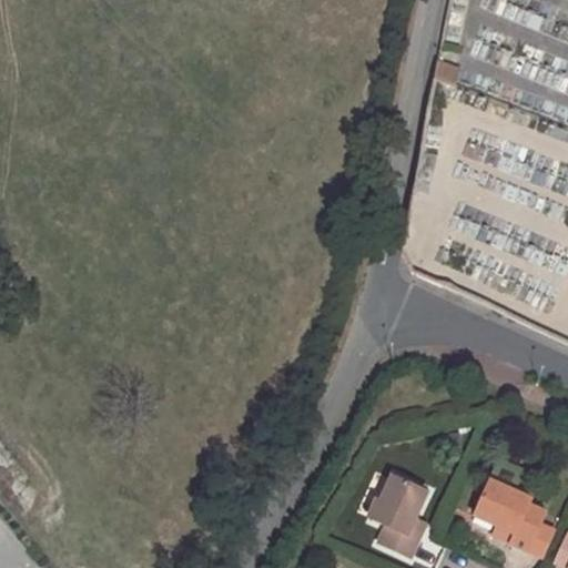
[(458,71),(436,62),(433,80),(453,87),(458,71)]
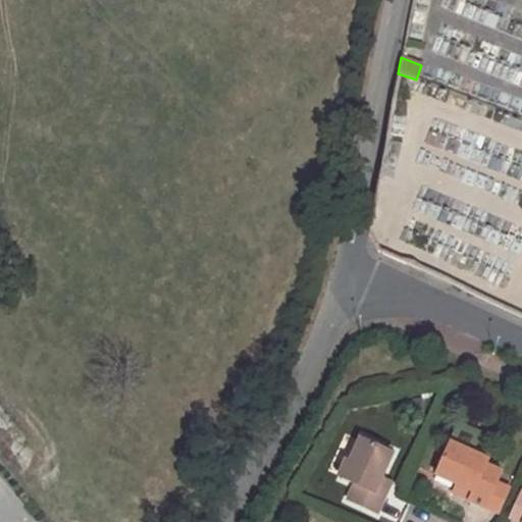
[(478,433),(457,423),(433,473),(454,483),(461,486),(457,496),(482,507),(494,481),(498,475),(482,468),(486,459),(470,452),(478,433)]
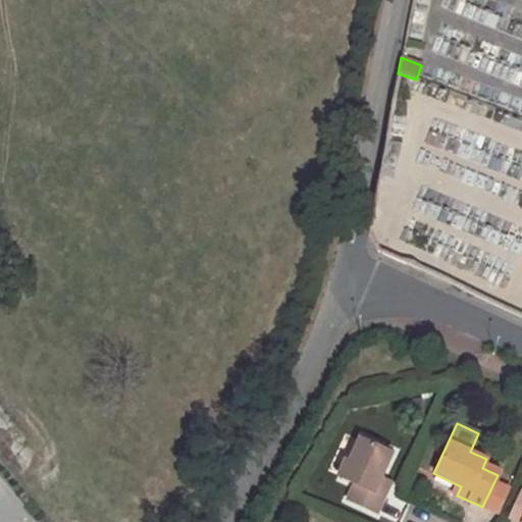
[(376,484),(379,477),(389,455),(358,438),(340,478),(353,484),(345,500),(374,514),(386,488),(376,484)]
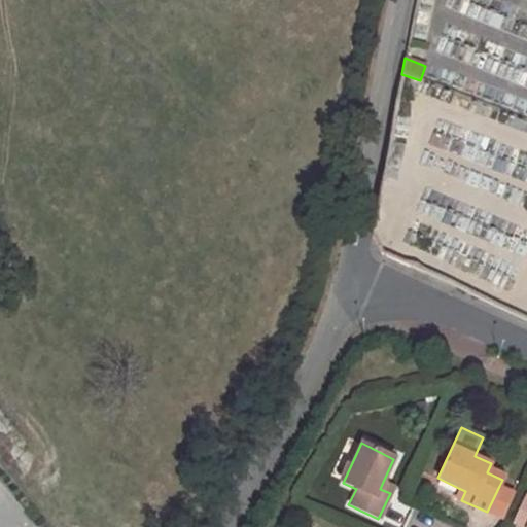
[(393,488),(383,482),(380,489),(390,493),(393,488)]
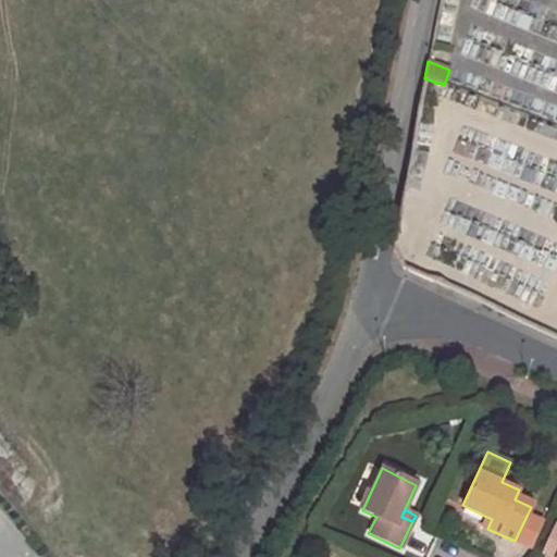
[(515,541),(529,547),(542,520),(528,514),(515,541)]
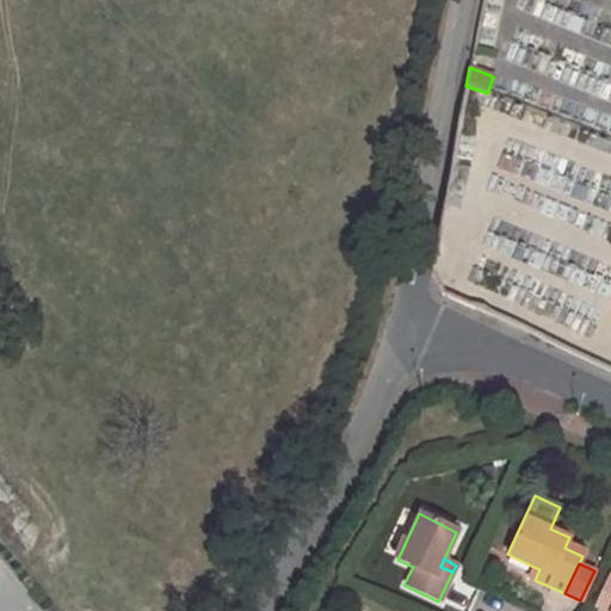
[(531,566),(526,576),(535,580),(539,569),(531,566)]
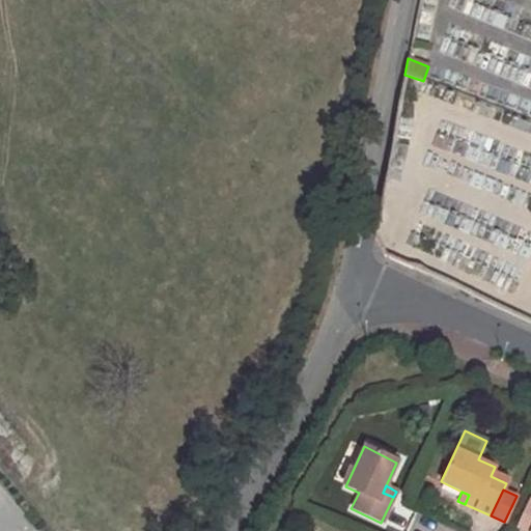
[(530,502),(528,501),(516,528),(524,530),(529,530),(530,527),(530,502)]
